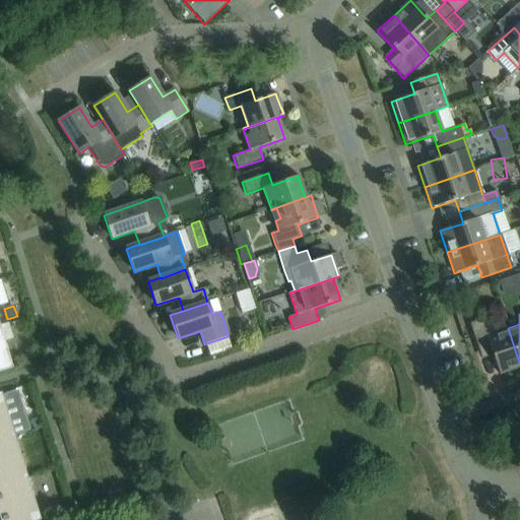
[(519,367),(519,363),(508,328),(486,336),(480,320),(469,323),(479,353),(480,353),(479,351),(490,347),(499,374),(519,367)]
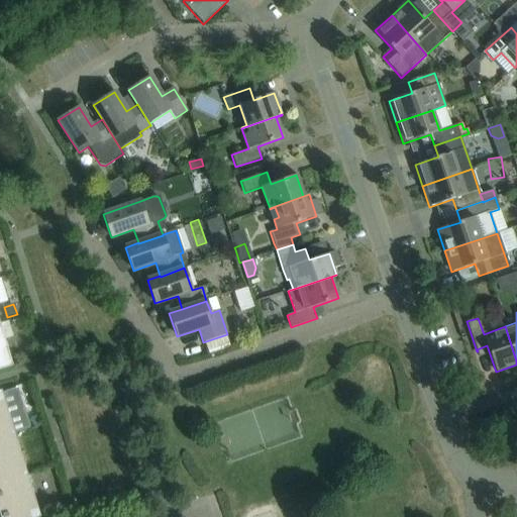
[(0,370),(12,366),(5,344),(0,326),(0,370)]
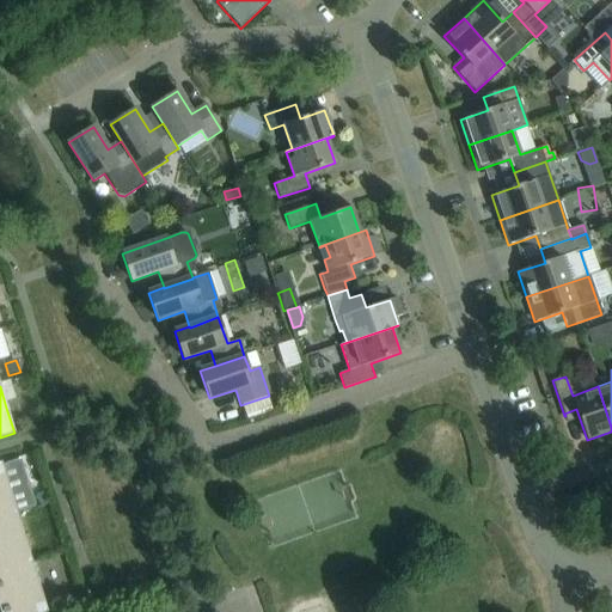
[(23,448),(29,481),(54,476),(47,444),(23,448)]
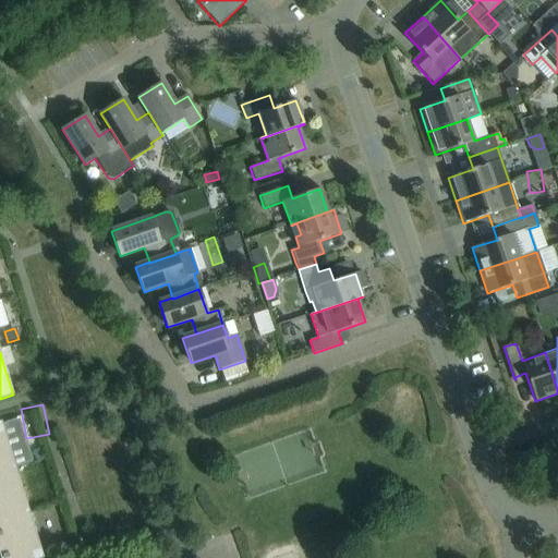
[(0,472),(15,468),(8,445),(1,422),(0,422),(0,472)]
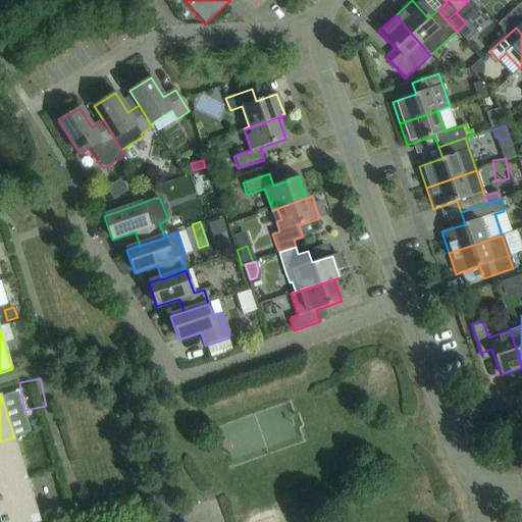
[(0,487),(27,479),(20,459),(14,437),(0,441),(0,487)]
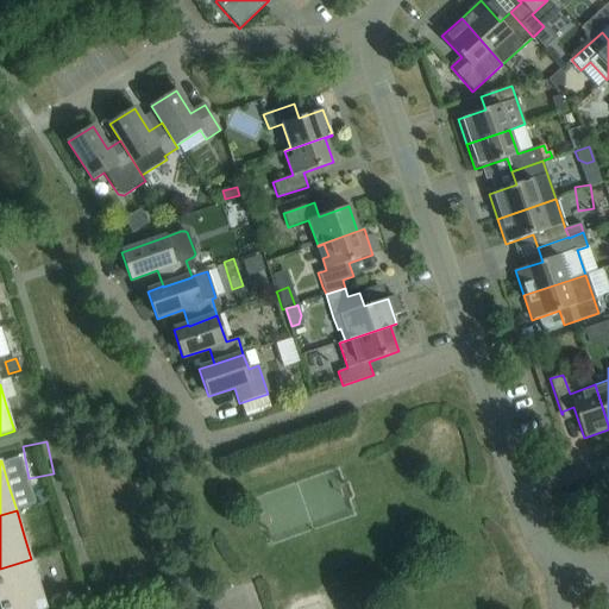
[(46,608),(39,584),(31,559),(0,569),(0,608),(46,608)]
